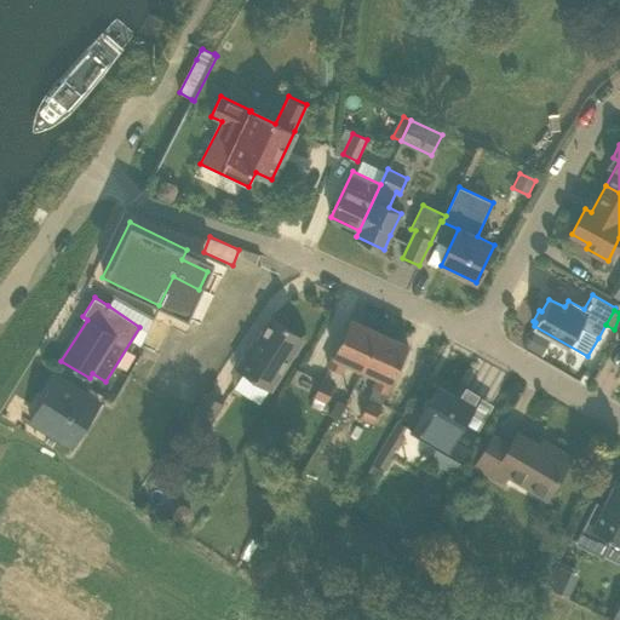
[(160,352),(171,322),(149,314),(138,344),(160,352)]
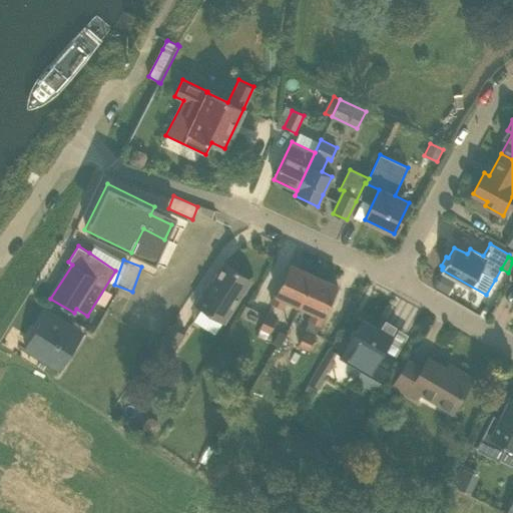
[(223,321),(249,279),(237,272),(237,271),(225,263),(209,288),(207,287),(196,306),(210,315),(211,314),(223,321)]
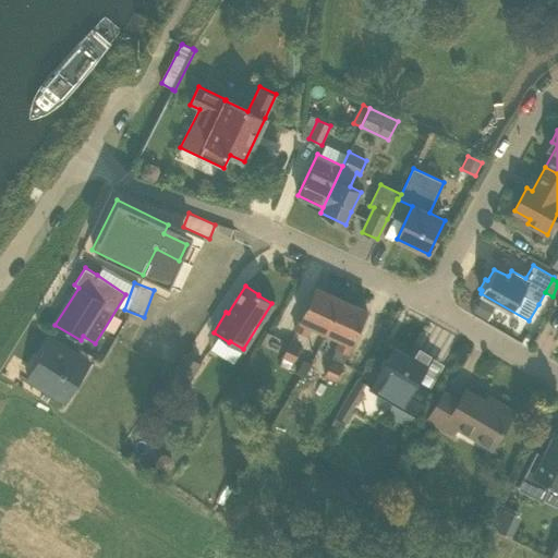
[(341,299),(314,288),(294,330),(305,335),(310,325),(326,332),(341,299)]
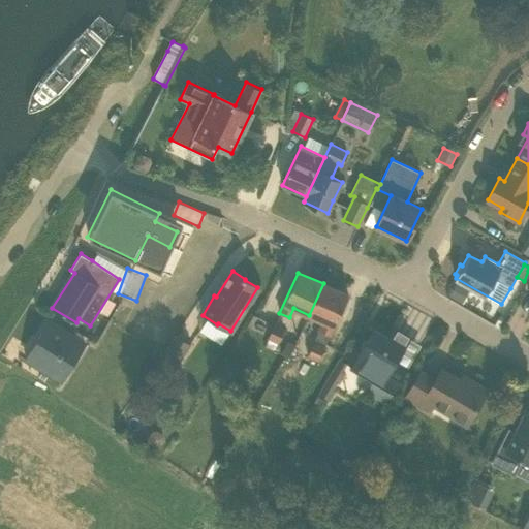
[(325,344),(348,294),(323,283),(309,315),(322,321),(314,339),(325,344)]
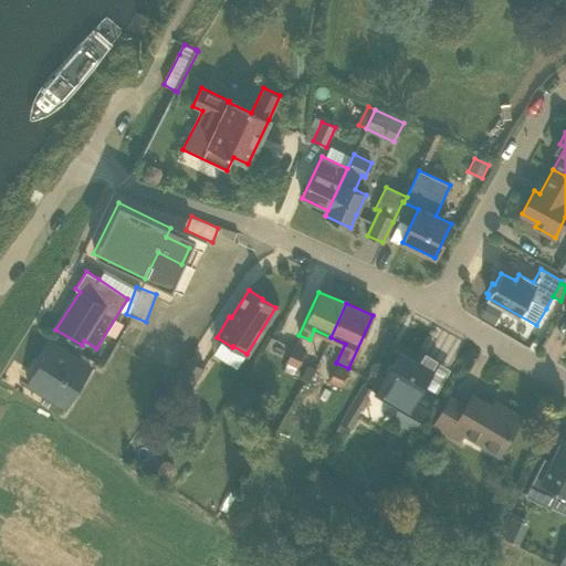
[(29,383),(28,384),(65,408),(90,367),(52,344),(41,363),(45,365),(33,386),(29,383)]
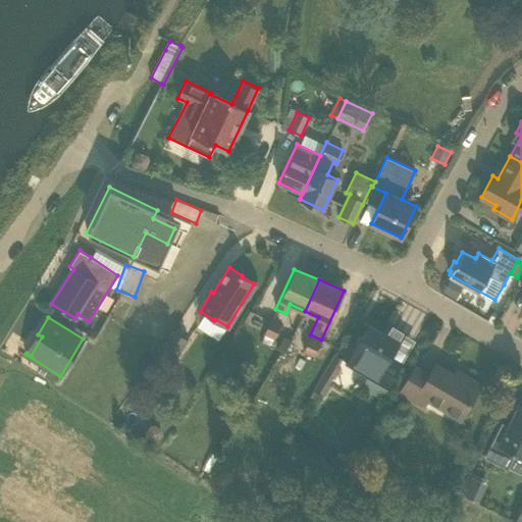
[(272,338),(279,324),(270,321),(264,333),(272,338)]
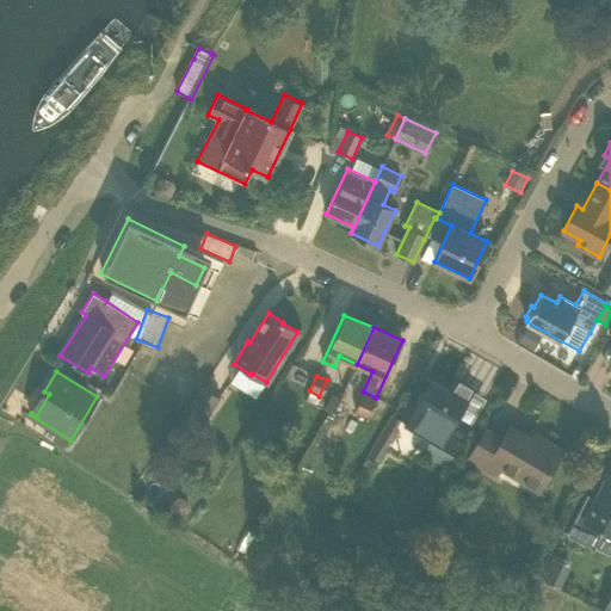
[(455,419),(473,388),(457,378),(450,392),(432,380),(406,426),(454,452),(469,426),(455,419)]
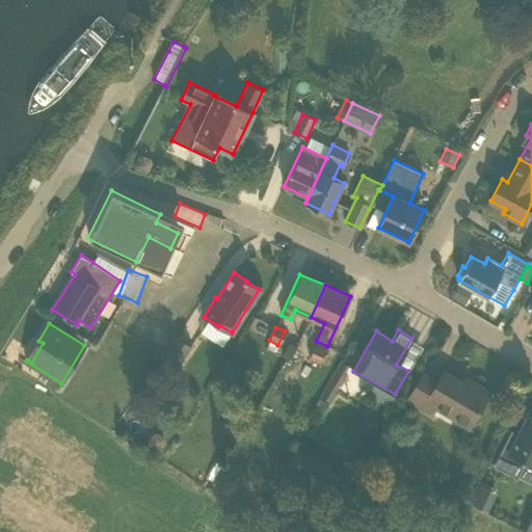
[(173,374),(191,346),(177,337),(158,365),(173,374)]
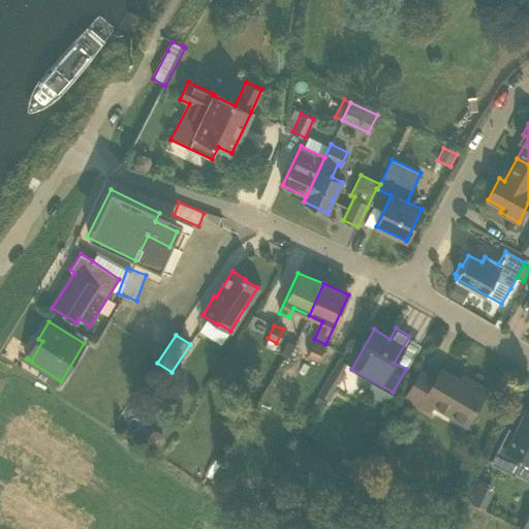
[(281,353),(289,358),(296,344),(287,341),(281,353)]
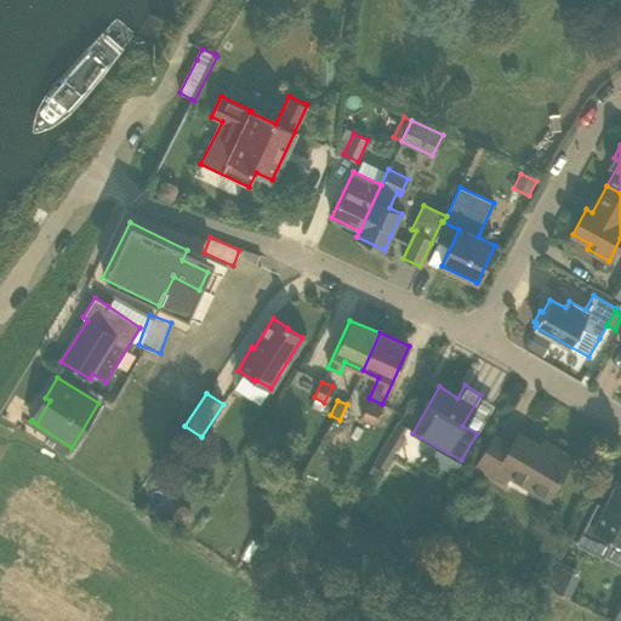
[(358,480),(371,460),(377,448),(383,439),(371,432),(372,423),(380,409),(368,403),(355,429),(360,432),(349,453),(357,456),(346,473),(358,480)]
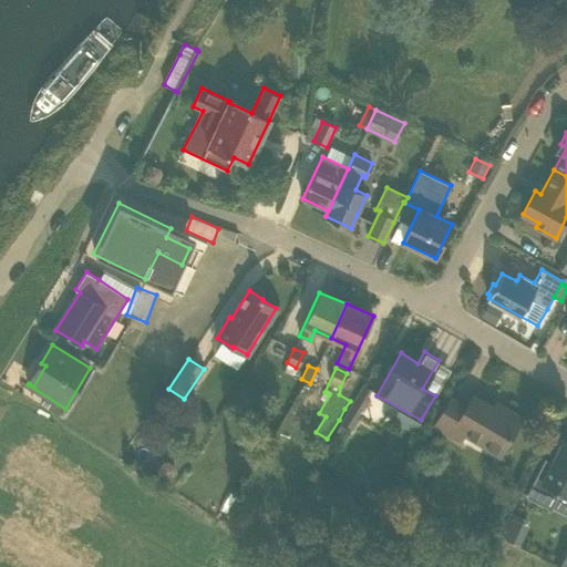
[(363,384),(341,422),(353,430),(359,420),(357,419),(361,410),(363,411),(370,400),(367,398),(372,389),(363,384)]
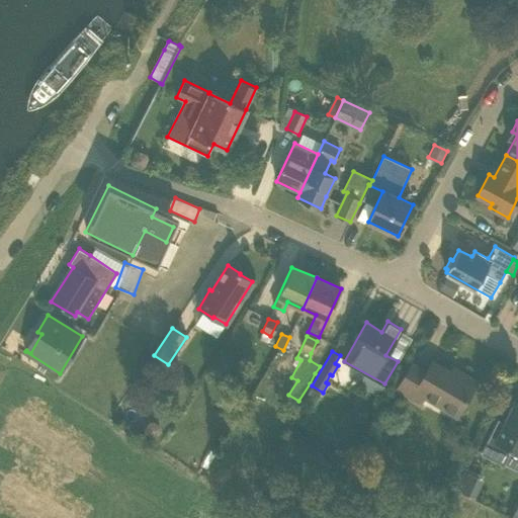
[(458,376),(432,361),(426,371),(412,363),(397,390),(421,404),(426,396),(458,414),(477,381),(460,372),(458,376)]
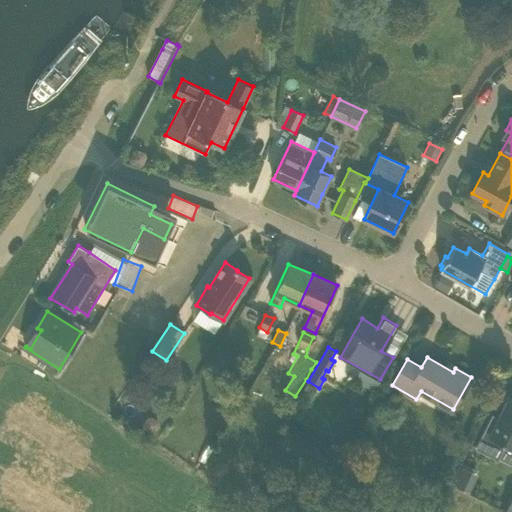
[(148,373),(153,366),(144,360),(139,368),(148,373)]
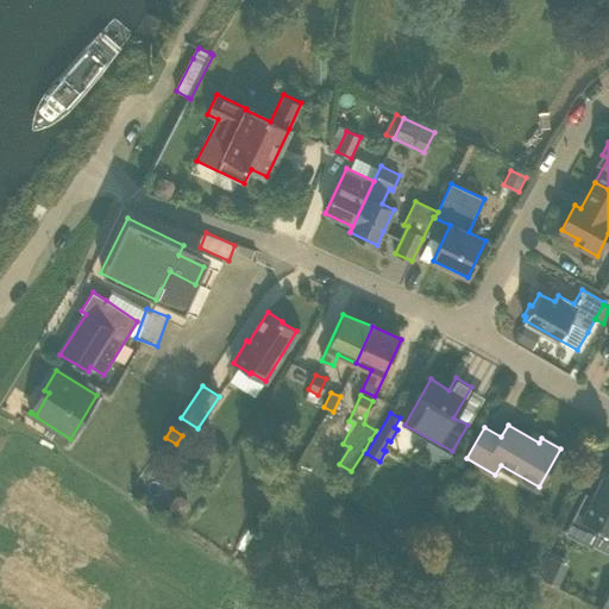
[(591,547),(595,541),(601,529),(608,534),(608,477),(604,475),(591,501),(585,497),(566,533),(590,547),(591,547)]
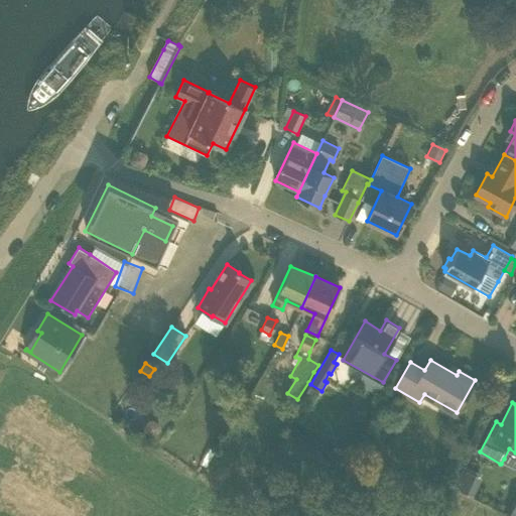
[(157,436),(162,428),(161,424),(153,419),(150,420),(144,428),(145,431),(153,437),(157,436)]
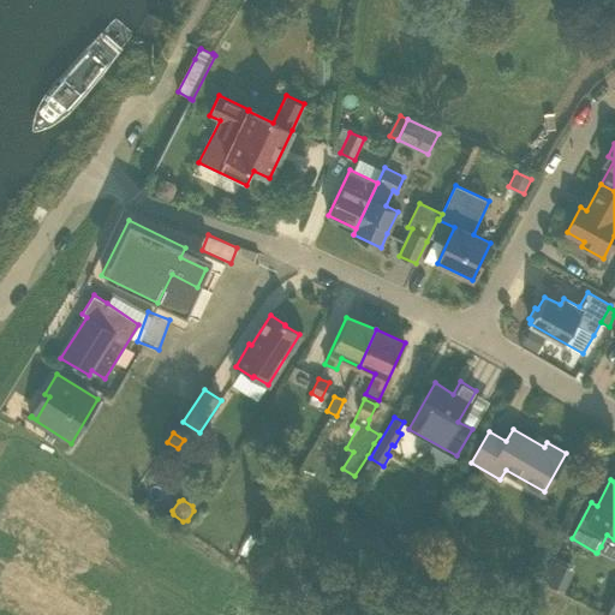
[(563,592),(574,569),(554,560),(543,583),(563,592)]
